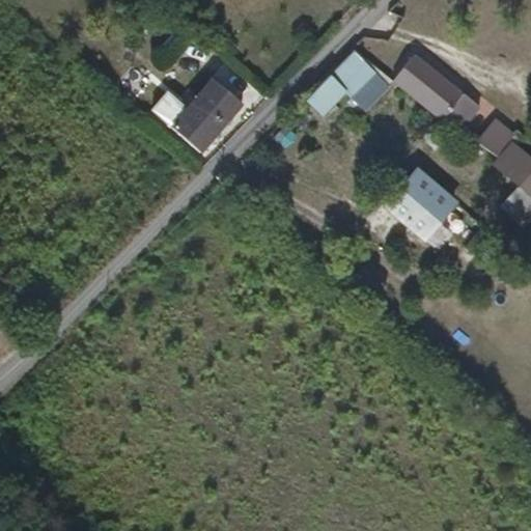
[(371,65),(356,51),(307,100),(324,115),(355,82),(371,65)]
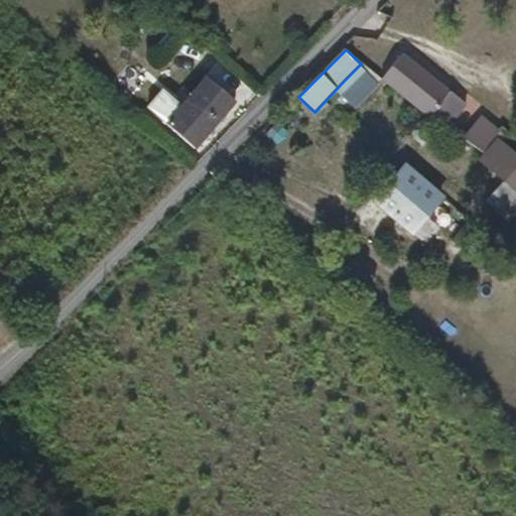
[(380,78),(449,127),(469,103),(405,50),(380,78)]
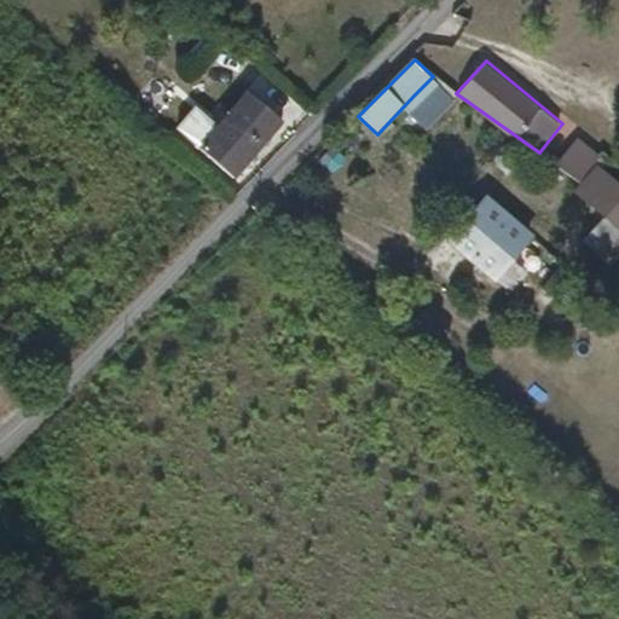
[(433,76),(414,96),(429,110),(447,91),(433,76)]
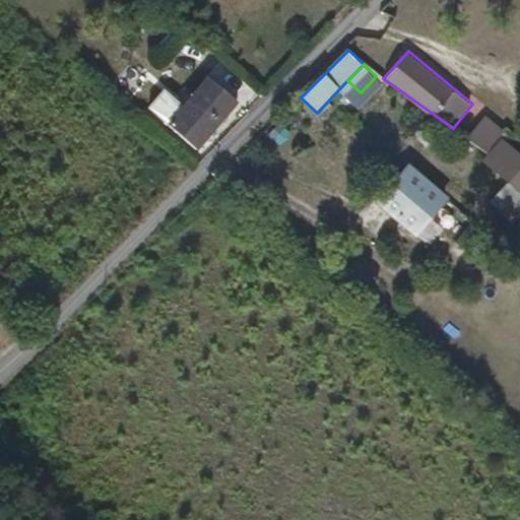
[(191,98),(219,122),(238,102),(210,77),(191,98)]
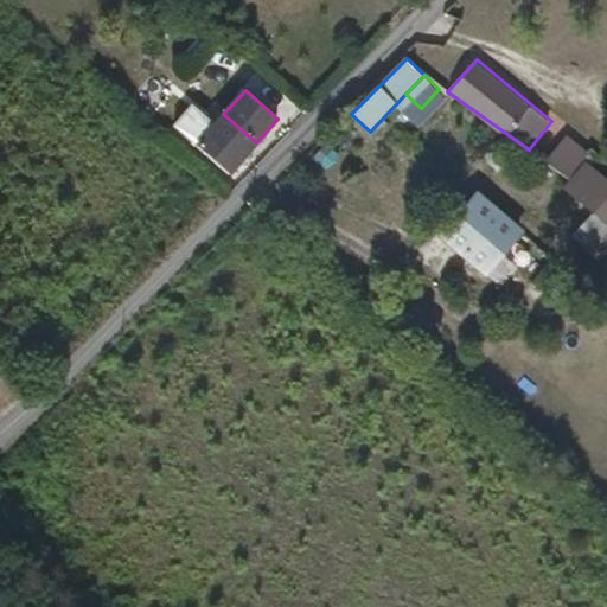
[(177,127),(197,145),(223,114),(212,104),(203,114),(193,107),(177,127)]
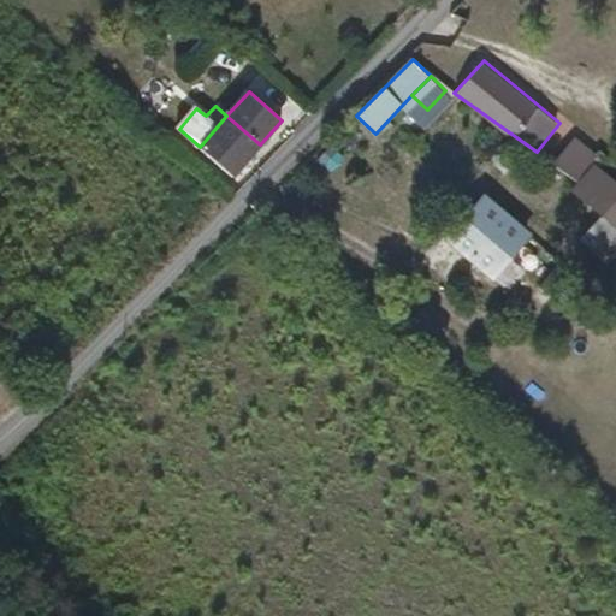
[(226,116),(200,147),(234,176),(260,144),(226,116)]
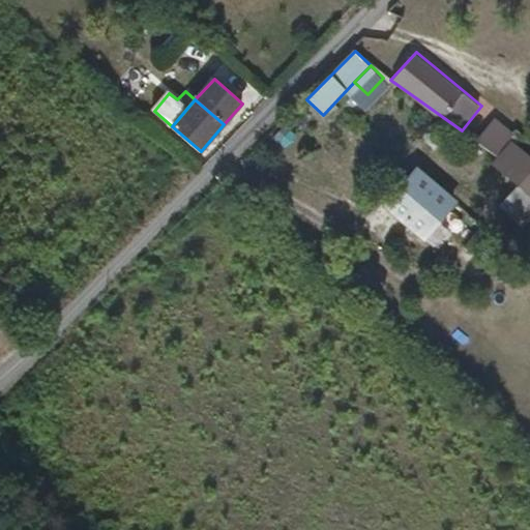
[(497,156),(511,139),(483,114),(469,131),(497,156)]
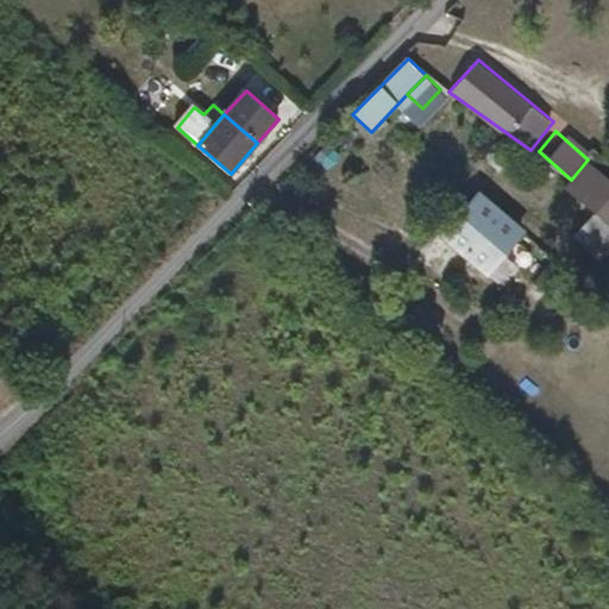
[(608,212),(608,177),(588,159),(571,180),(566,186),(606,217),(608,212)]
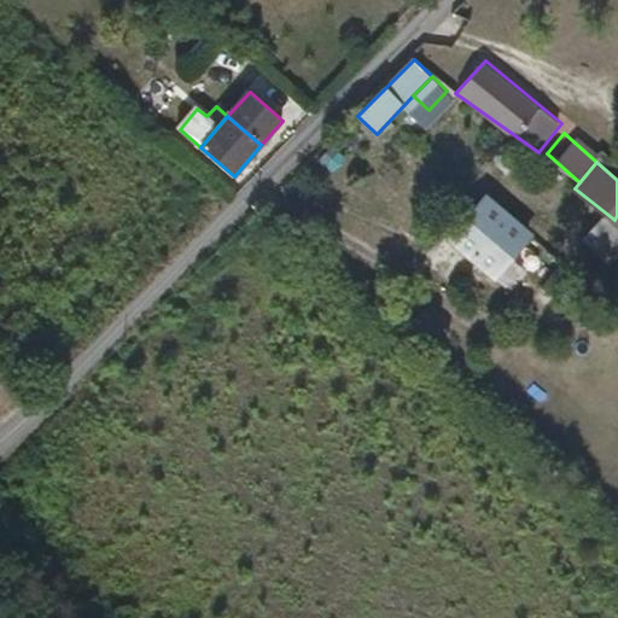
[(450,237),(496,275),(512,257),(507,254),(524,233),(501,213),(505,209),(495,199),(489,204),(483,199),(450,237)]
